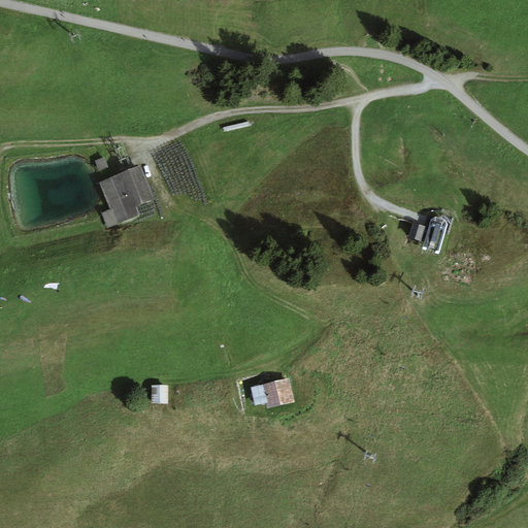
[(108,161),(95,166),(112,212),(102,217),(107,230),(140,219),(137,210),(158,202),(145,169),(116,180),(108,161)]
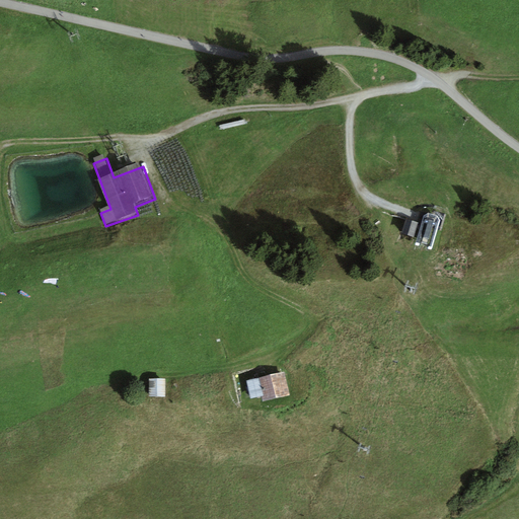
[(427,216),(418,247),(434,251),(443,221),(427,216)]
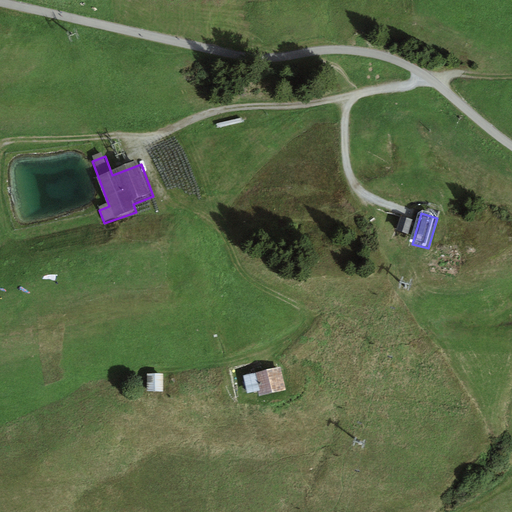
[(413,221),(401,217),(397,231),(409,234),(413,221)]
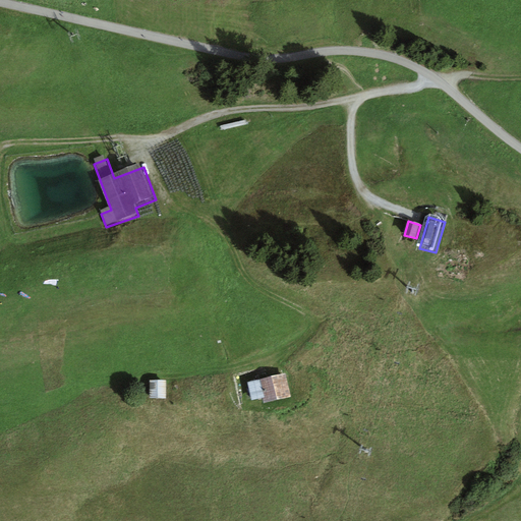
[(291,397),(285,373),(259,380),(265,397),(266,404),(291,397)]
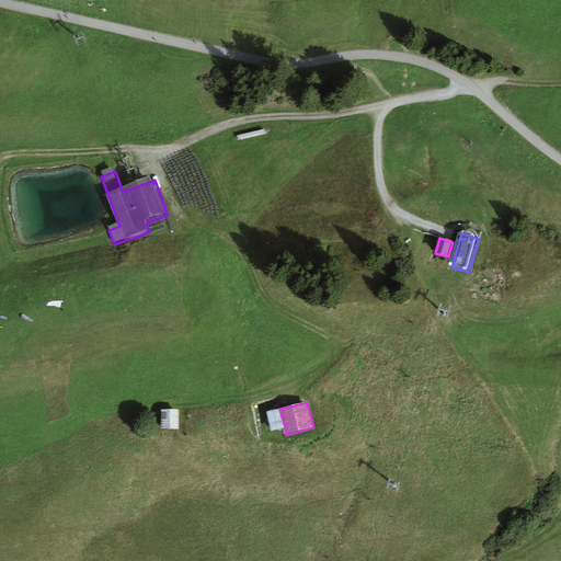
[(285,427),(279,409),(266,412),(271,431),(285,427)]
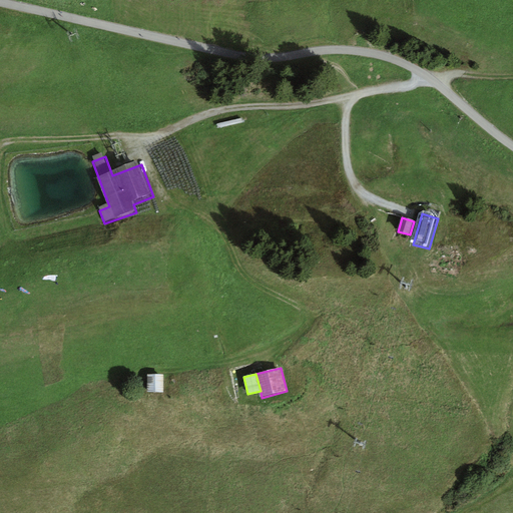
[(163,393),(163,375),(147,375),(147,393),(163,393)]
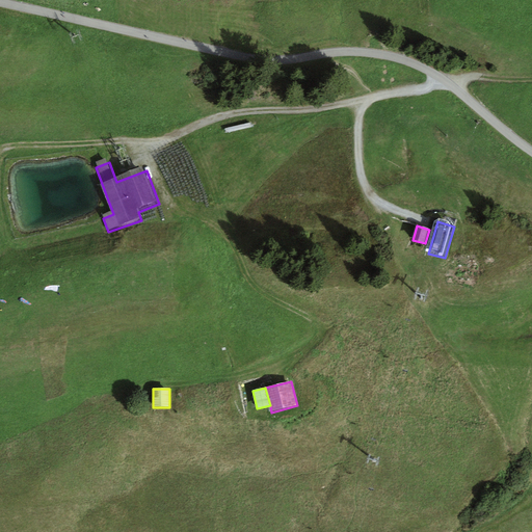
All buildings are outlined.
